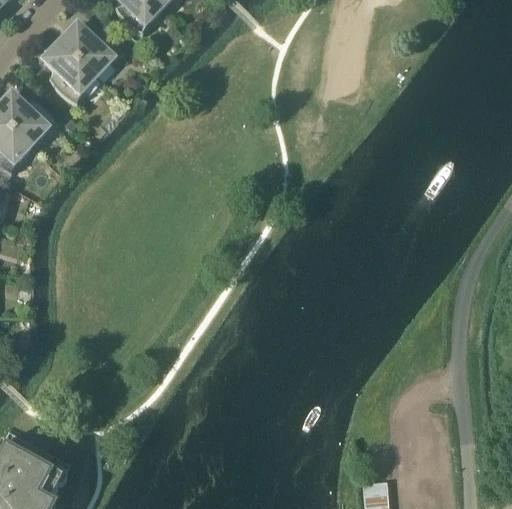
[(162,9),(152,0),(115,0),(123,7),(116,12),(115,11),(114,11),(117,15),(120,19),(123,23),(126,26),(130,29),(133,32),(137,35),(142,37),(142,36),(141,36),(148,23),(162,9)]
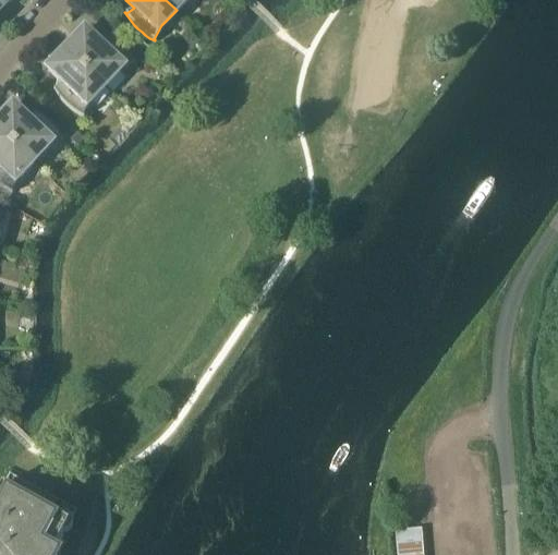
[(166,0),(177,10),(185,0),(166,0)]
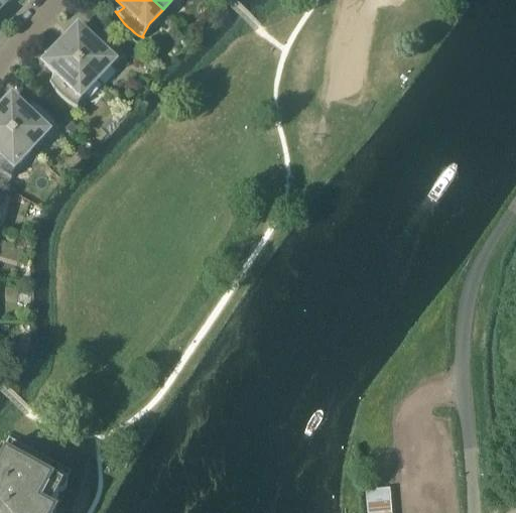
[(59,44),(97,80),(110,66),(123,57),(123,58),(124,57),(123,55),(121,53),(119,49),(117,48),(114,44),(108,39),(107,38),(103,35),(101,34),(96,31),(96,32),(97,33),(93,40),(77,25),(59,44)]
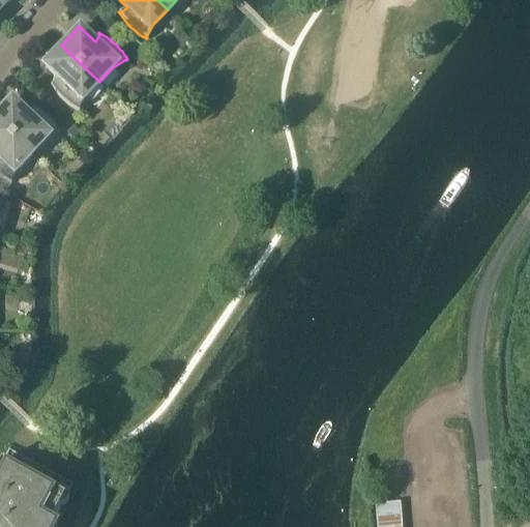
[(99,82),(61,46),(43,64),(59,80),(52,84),(51,83),(50,84),(53,88),(54,90),(59,95),(62,99),(68,104),(70,106),(75,108),(79,111),(79,110),(79,109),(86,96),(99,82)]
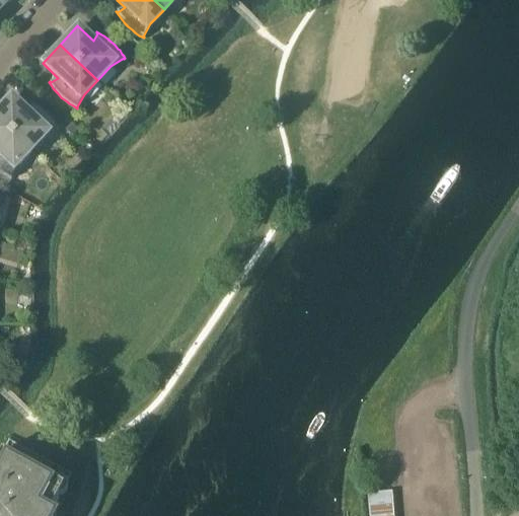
[(34,104),(30,101),(29,103),(30,103),(26,111),(11,96),(0,106),(0,121),(30,150),(45,136),(57,129),(58,129),(57,127),(56,125),(53,121),(50,117),(46,114),(43,109),(39,107),(34,104)]
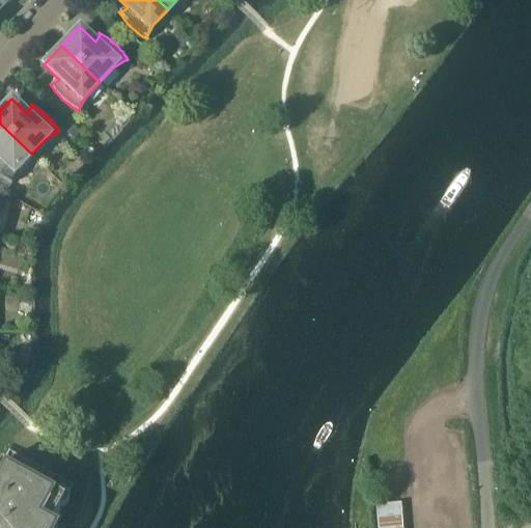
[(31,154),(0,123),(0,175),(0,176),(6,181),(10,183),(11,182),(10,182),(18,168),(31,154)]
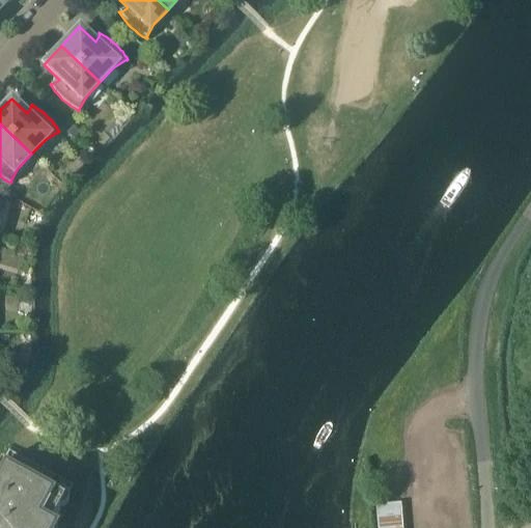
[(0,527),(54,527),(63,512),(58,509),(73,483),(8,448),(0,463),(0,527)]
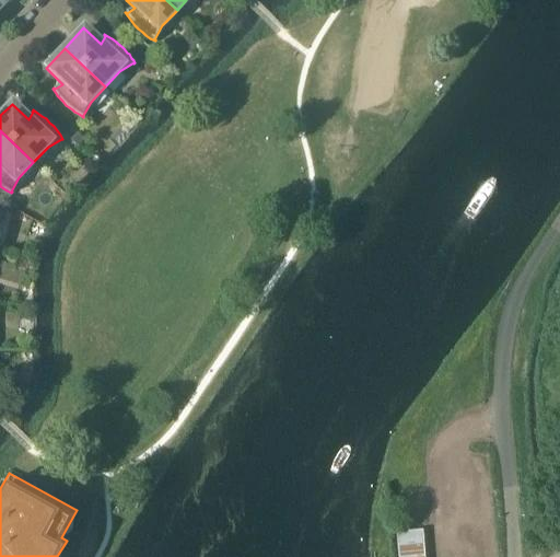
[(424,556),(422,529),(397,531),(398,556),(424,556)]
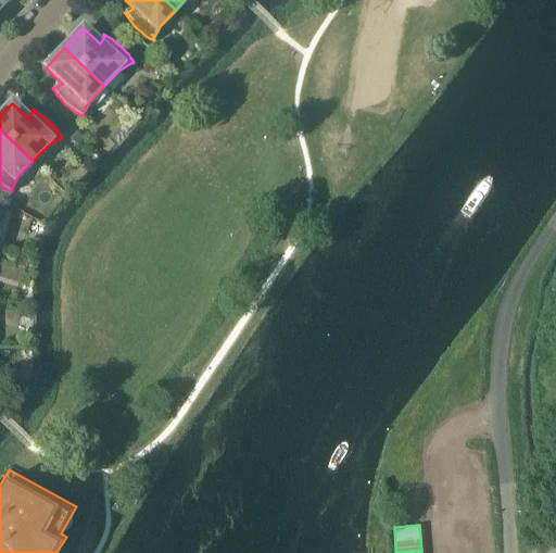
All buildings are outlined.
